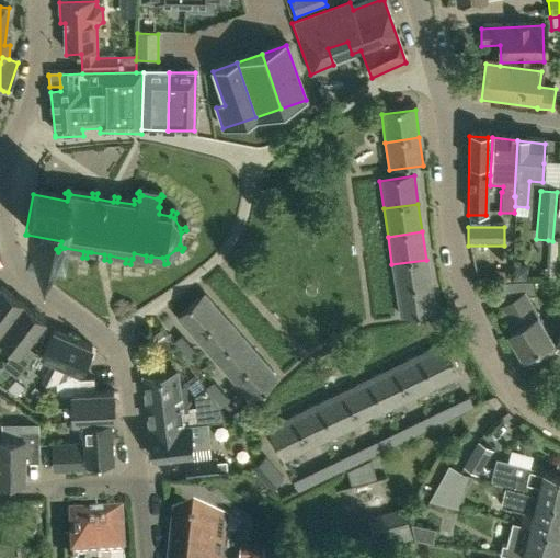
[(396,292),(430,287),(426,260),(391,264),(396,292)]
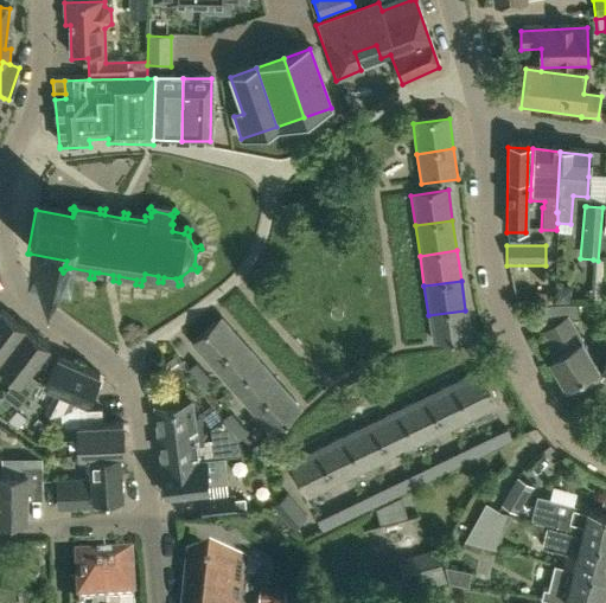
[(595,372),(566,320),(574,320),(574,307),(534,309),(546,332),(543,333),(556,358),(548,363),(563,391),(595,372)]
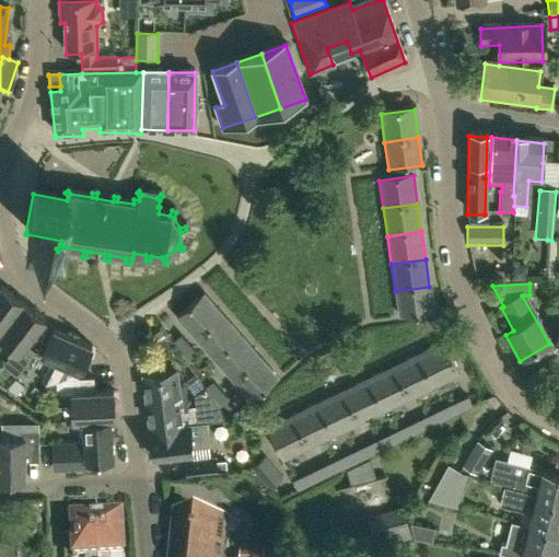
[(429,287),(395,291),(399,320),(433,315),(429,287)]
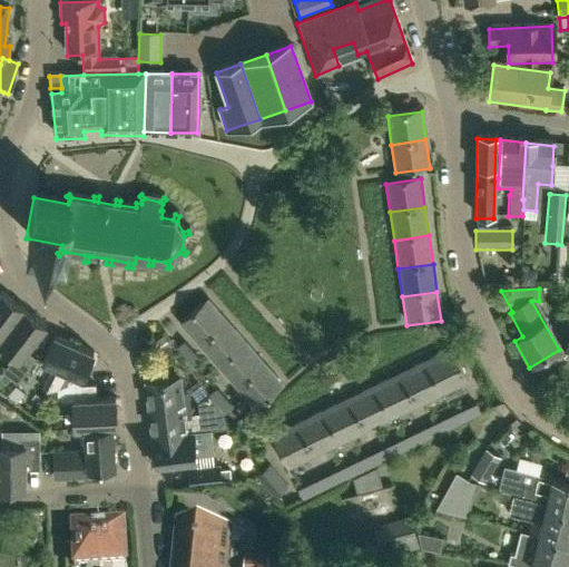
[(0,341),(22,312),(0,294),(0,341)]
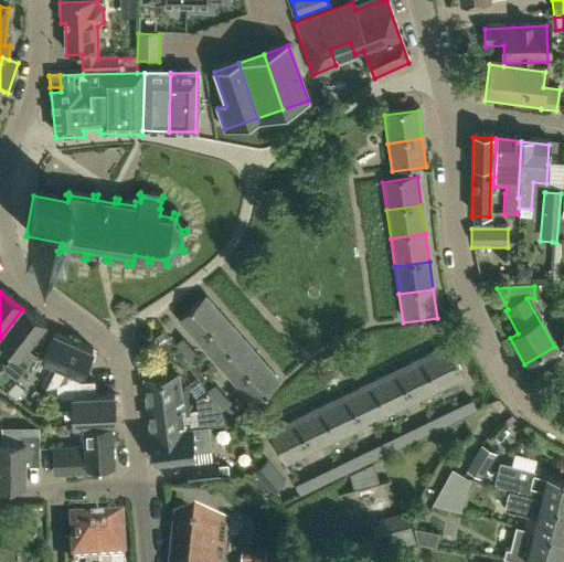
[(197,345),(224,320),(204,299),(178,322),(197,345)]
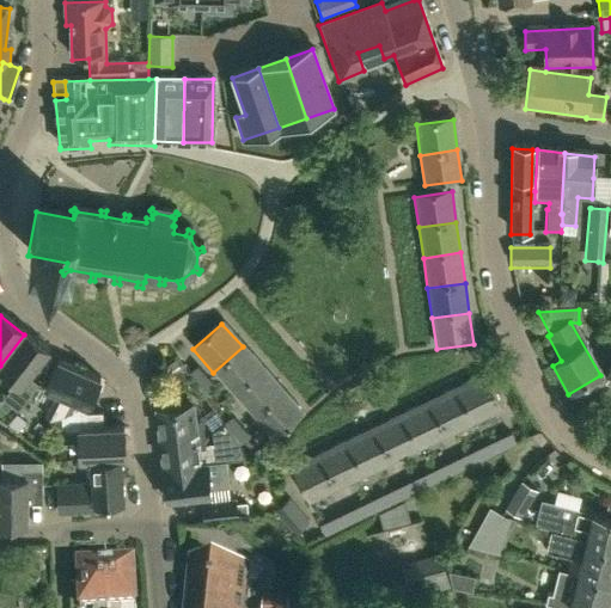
[(17,413),(36,388),(26,380),(48,352),(24,335),(0,366),(0,374),(16,386),(2,403),(17,413)]
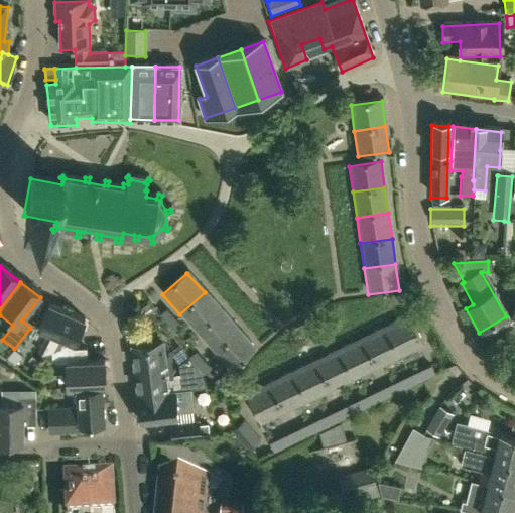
[(197,334),(221,312),(205,292),(179,314),(197,334)]
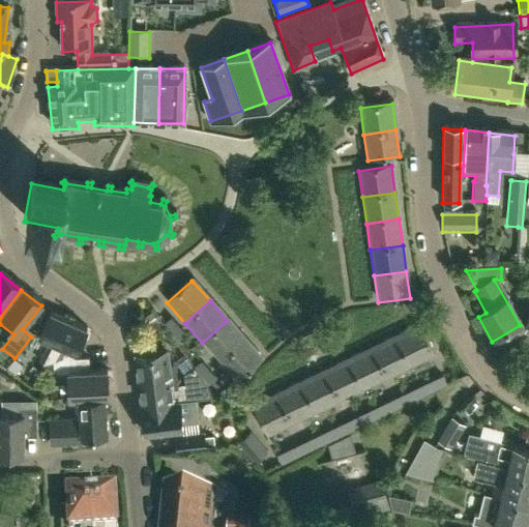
[(42,364),(48,364),(49,362),(75,361),(74,355),(85,331),(49,315),(38,340),(48,343),(38,362),(42,364)]
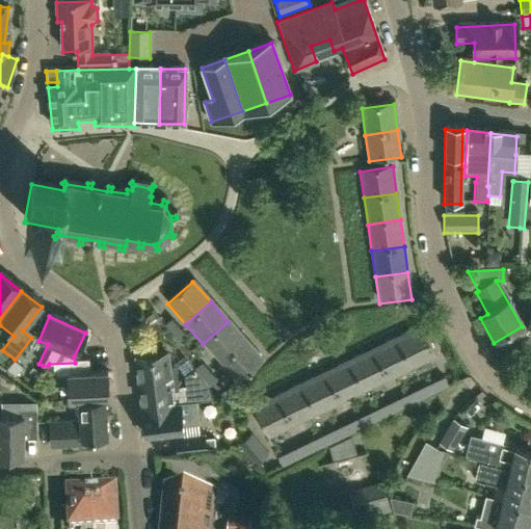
[(168,320),(162,326),(170,336),(176,329),(168,320)]
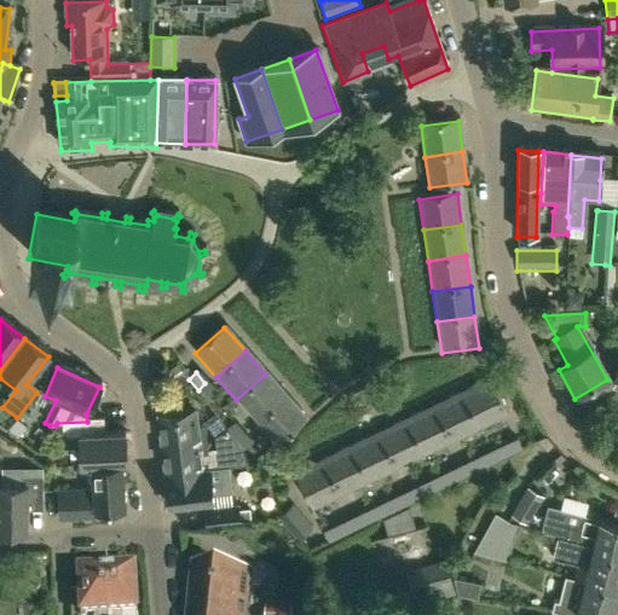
[(256,423),(286,398),(265,375),(236,400),(256,423)]
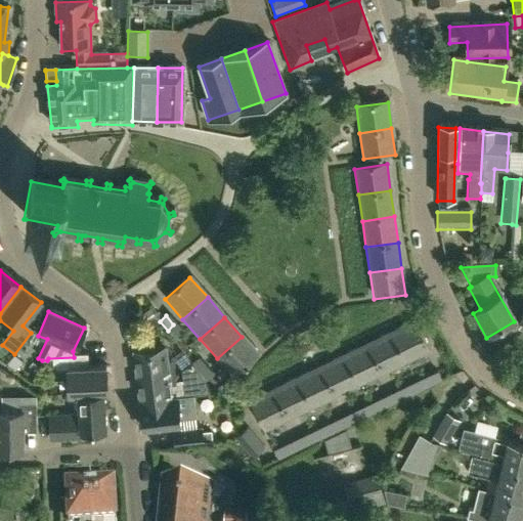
[(391,335),(405,363),(429,352),(415,322),(391,335)]
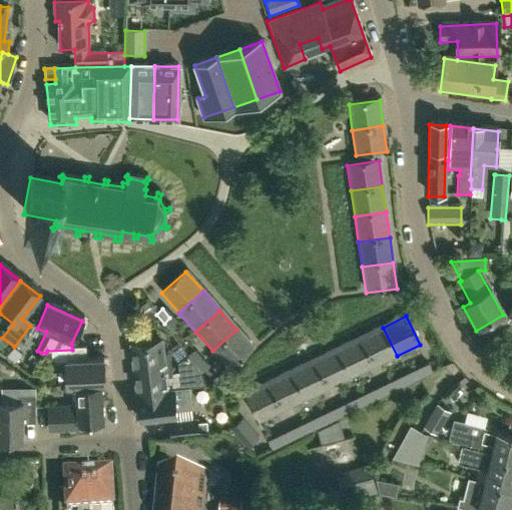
[(170,318),(163,325),(171,333),(177,327),(170,318)]
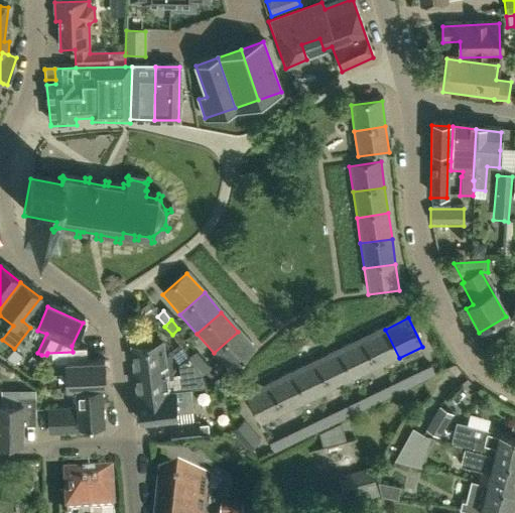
[(376,369),(399,358),(385,330),(362,341),(376,369)]
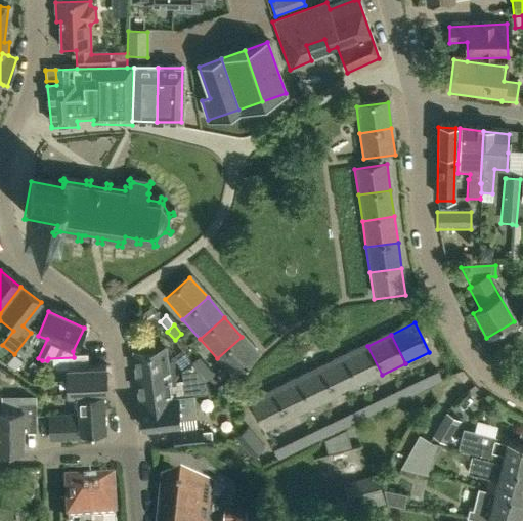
[(242,337),(217,358),(234,379),(260,356),(242,337)]
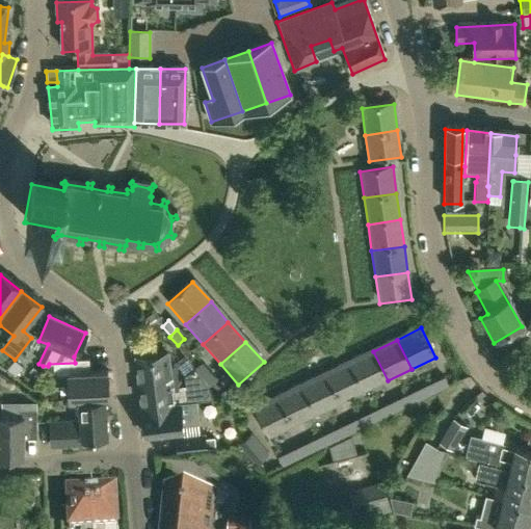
[(363,392),(388,380),(373,351),(349,363),(363,392)]
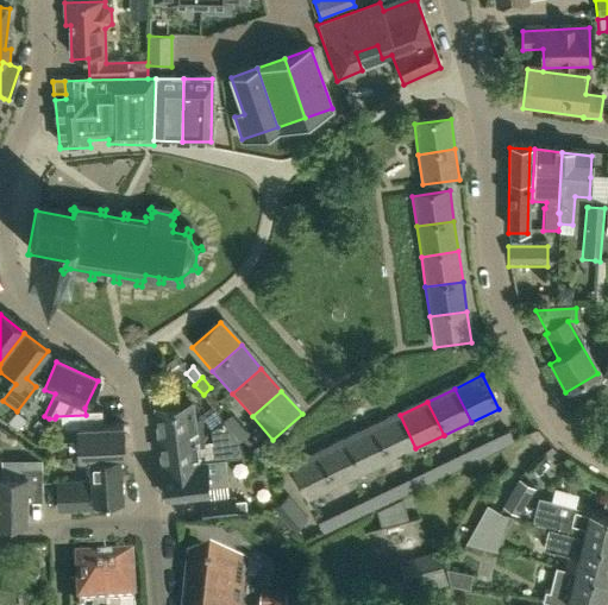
[(199,467),(199,465),(196,449),(201,448),(199,424),(194,424),(192,407),(155,411),(162,471),(199,467)]
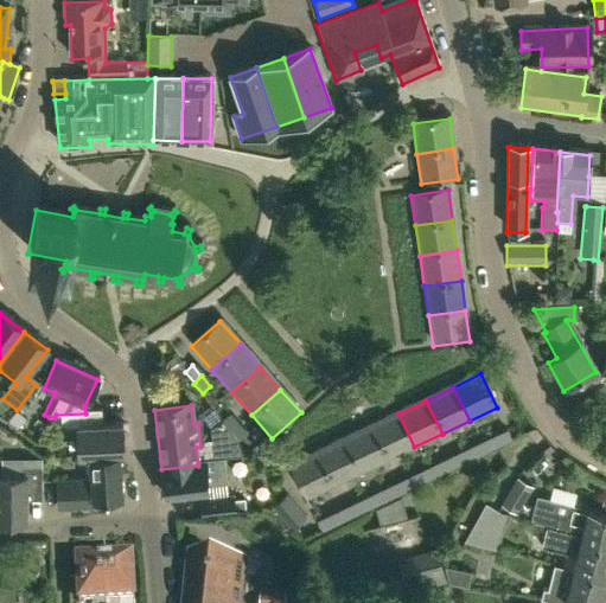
[(100,412),(85,414),(56,415),(55,417),(59,416),(61,425),(64,430),(71,429),(77,429),(78,460),(121,456),(123,456),(121,425),(101,428),(100,412)]
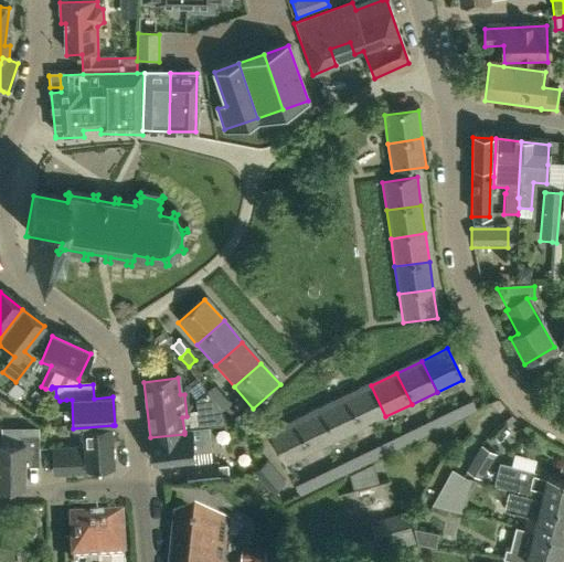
[(346,398),(360,428),(385,416),(371,385),(346,398)]
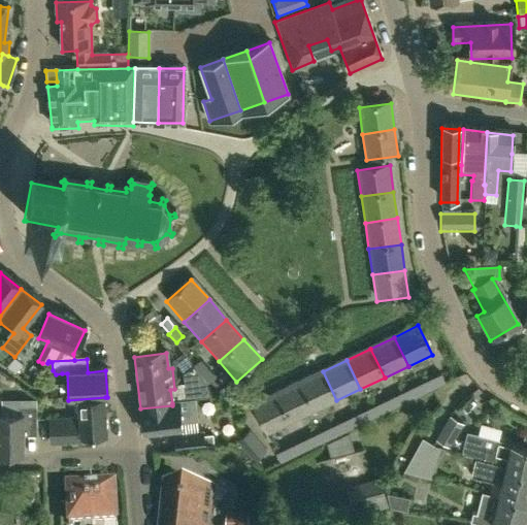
[(200,376),(207,370),(199,361),(193,368),(200,376)]
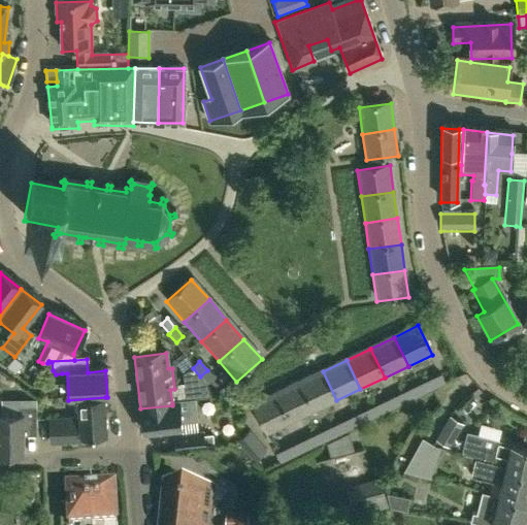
[(183,375),(185,397),(185,402),(195,400),(213,398),(193,369),(183,375)]
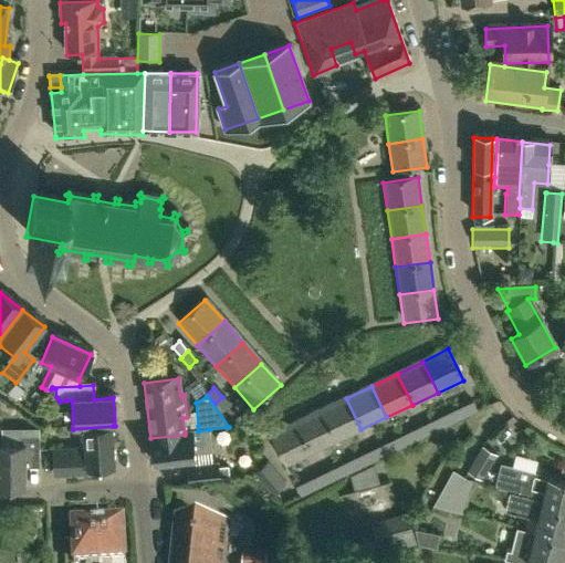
[(222,397),(215,404),(223,413),(231,406),(222,397)]
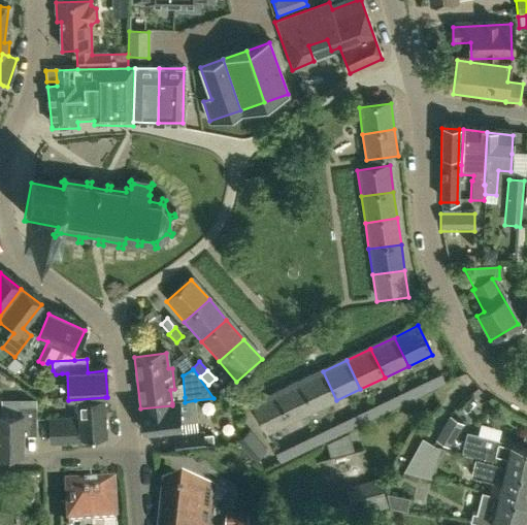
[(313,413),(336,400),(323,371),(299,383),(313,413)]
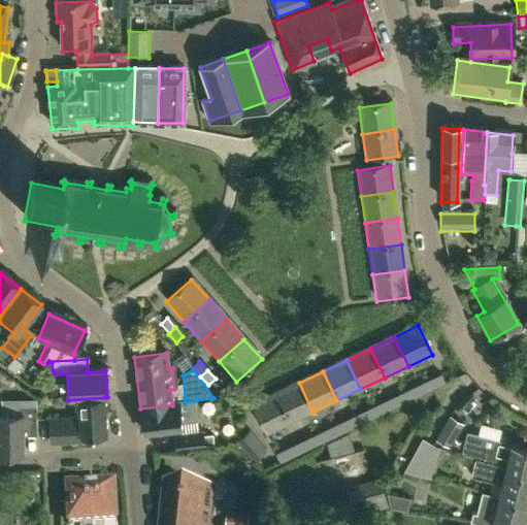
[(445,385),(440,375),(424,384),(428,392),(445,385)]
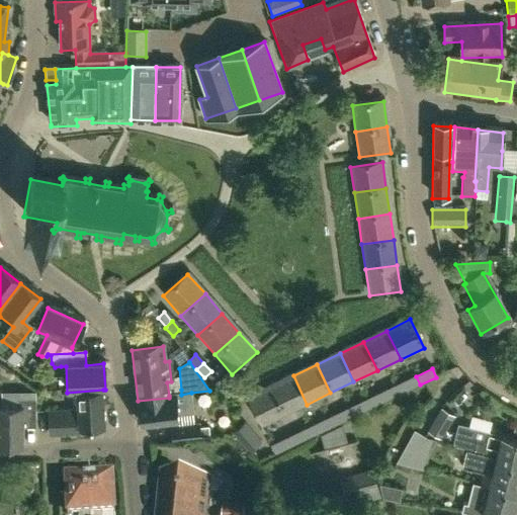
[(307,405),(293,375),(270,387),(283,416),(307,405)]
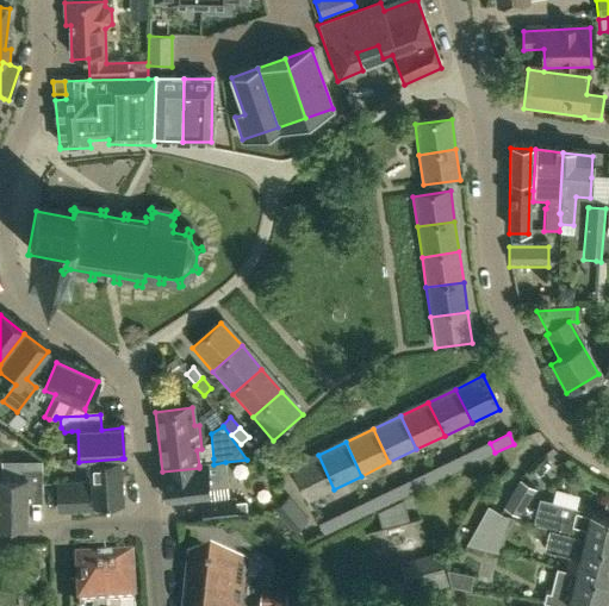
[(478,449),(483,458),(495,453),(490,443),(478,449)]
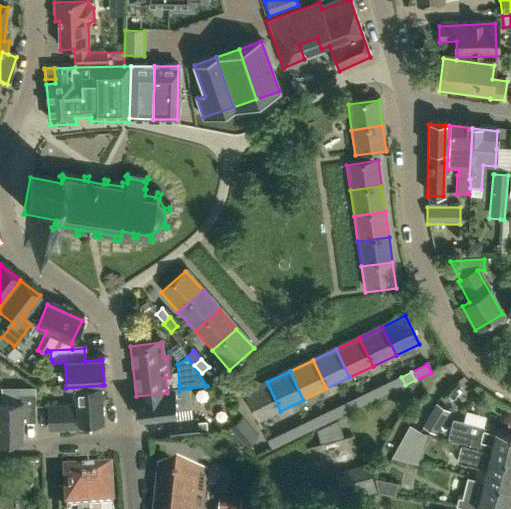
[(405,385),(401,377),(391,382),(395,390),(405,385)]
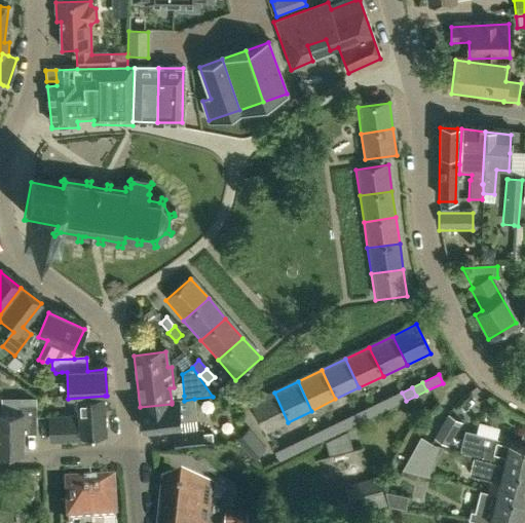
[(264,434),(288,422),(274,393),(250,405),(264,434)]
